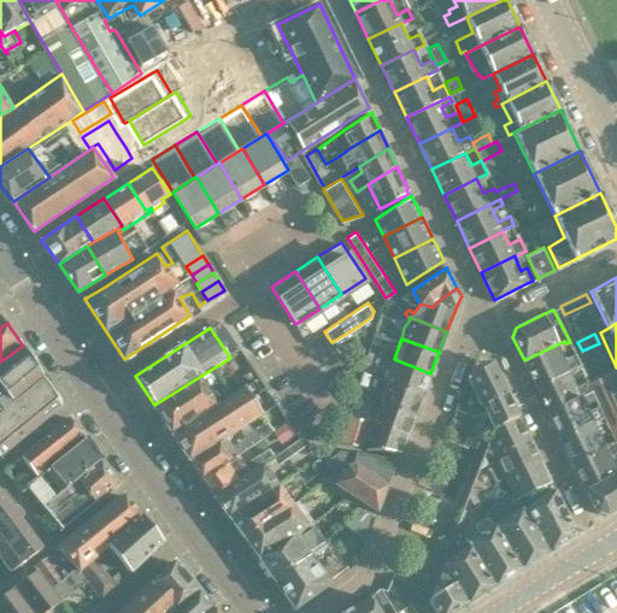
[(581,365),(570,342),(565,343),(564,341),(524,360),(536,385),(569,370),(581,365)]
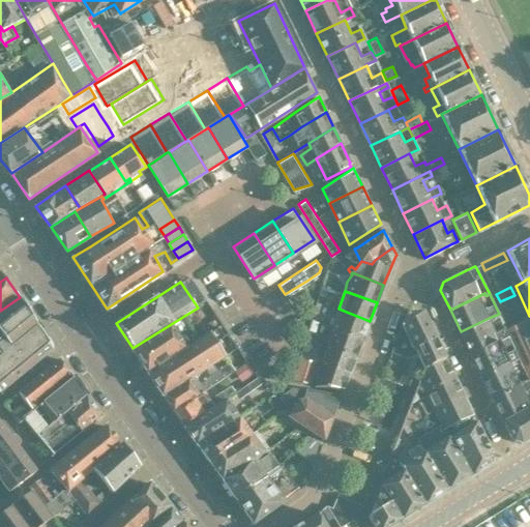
[(0,331),(2,334),(0,335),(0,390),(53,347),(20,297),(0,311),(0,331)]
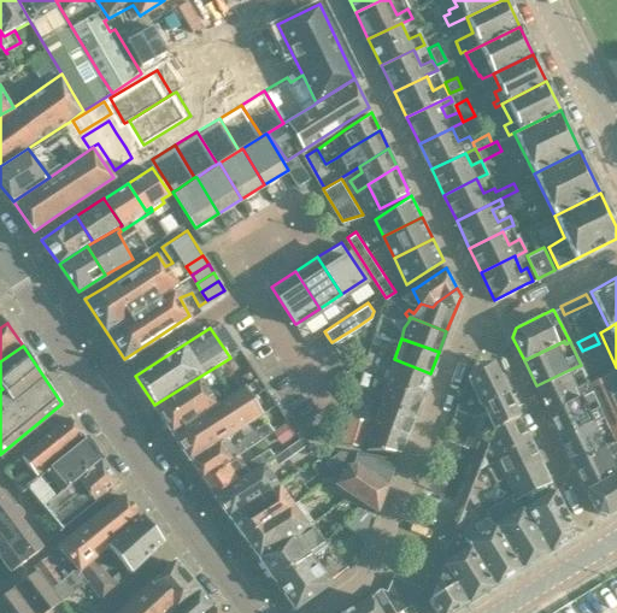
[(394,359),(387,381),(422,394),(430,373),(394,359)]
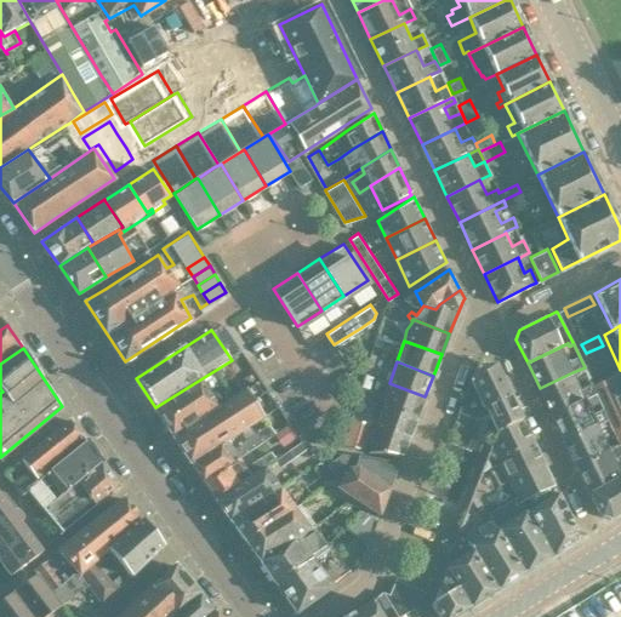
[(477,365),(459,411),(471,415),(474,412),(497,403),(491,390),(505,383),(495,364),(477,365)]
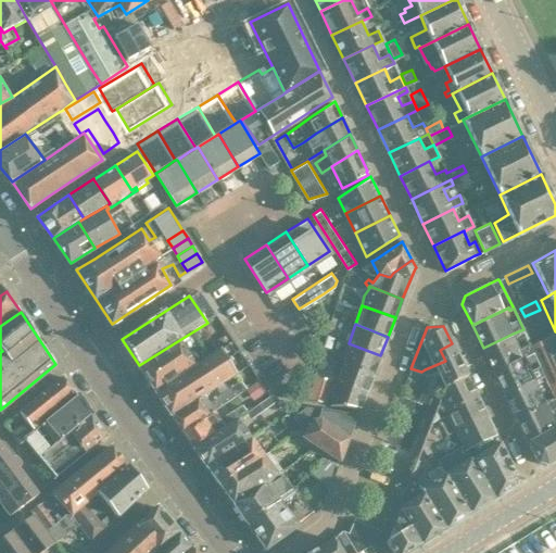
[(336,354),(340,338),(326,334),(321,349),(336,354)]
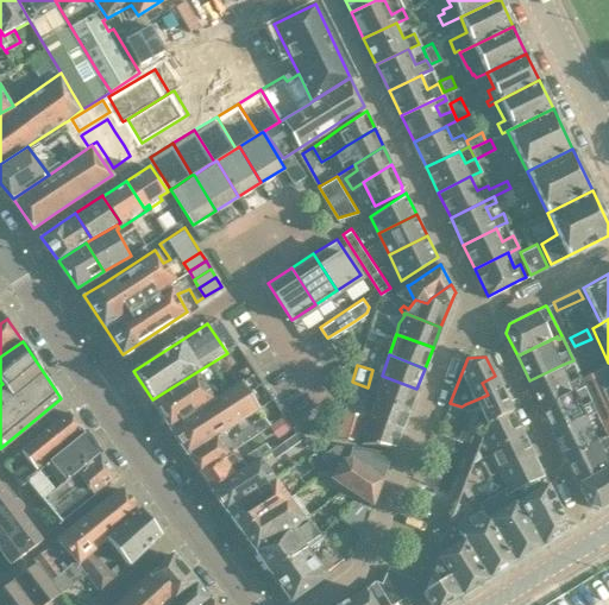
[(570,380),(562,365),(529,380),(541,405),(572,391),(585,385),(581,376),(570,380)]
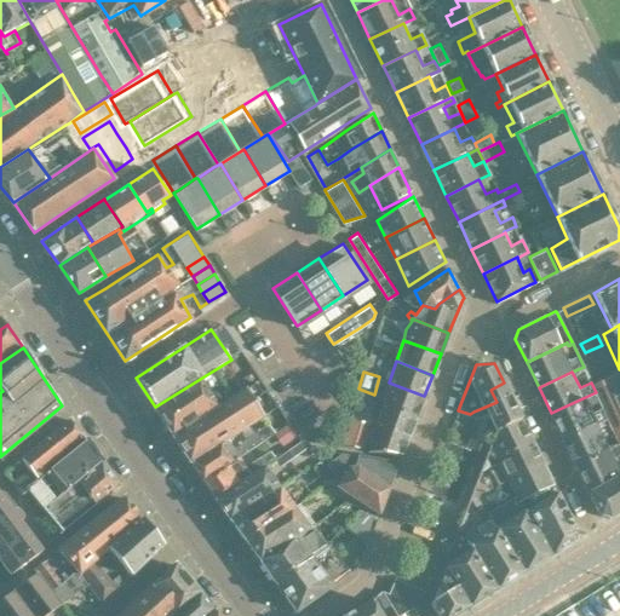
[(619,372),(613,375),(593,385),(613,427),(619,424),(619,406),(614,395),(619,391),(619,372)]
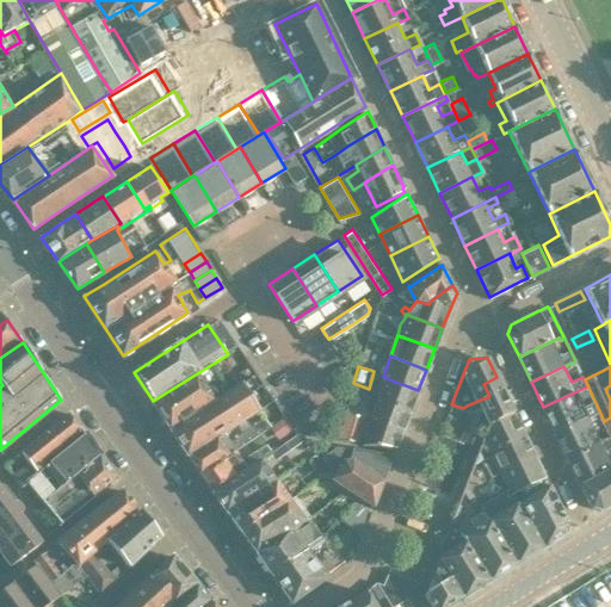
[(197,373),(153,401),(171,428),(216,398),(197,373)]
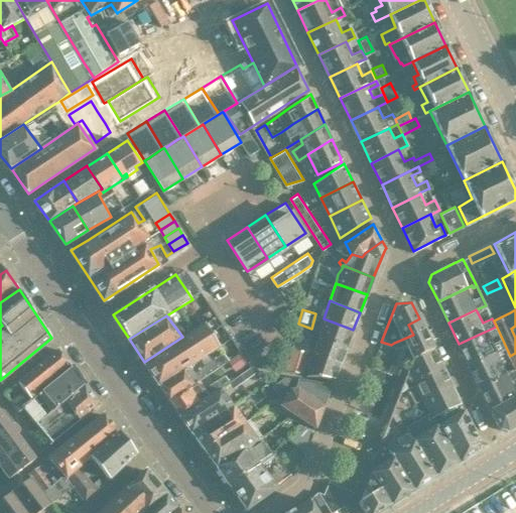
[(353,330),(324,318),(318,336),(346,347),(353,330)]
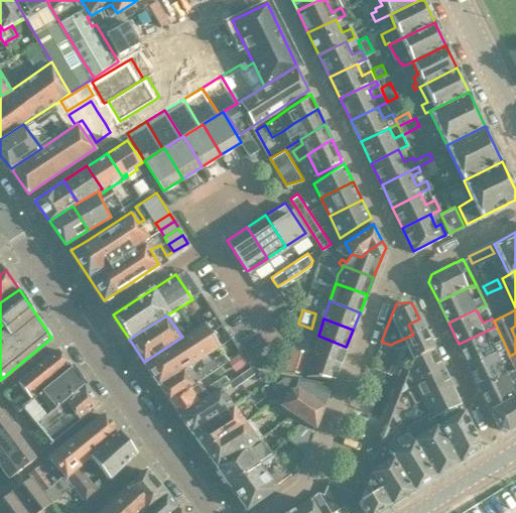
[(394,343),(391,345),(397,348),(406,343),(412,357),(413,358),(433,348),(419,318),(408,325),(413,335),(394,343)]
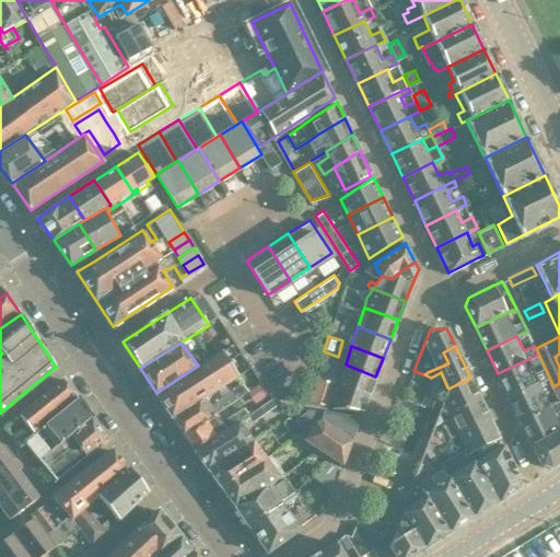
[(198,366),(156,393),(173,417),(235,374),(221,351),(198,366)]
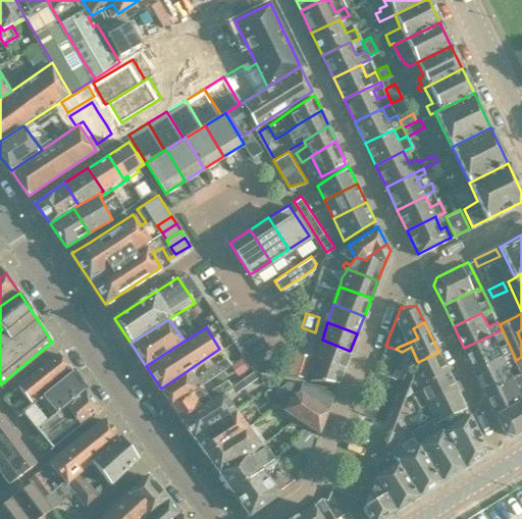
[(490,335),(464,348),(475,370),(502,357),(490,335)]
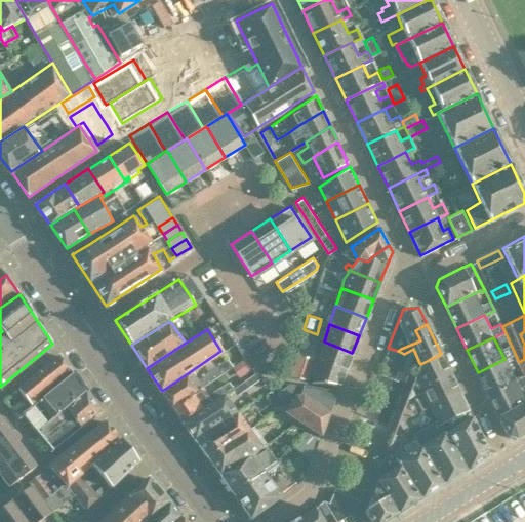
[(352,353),(324,342),(319,360),(346,370),(352,353)]
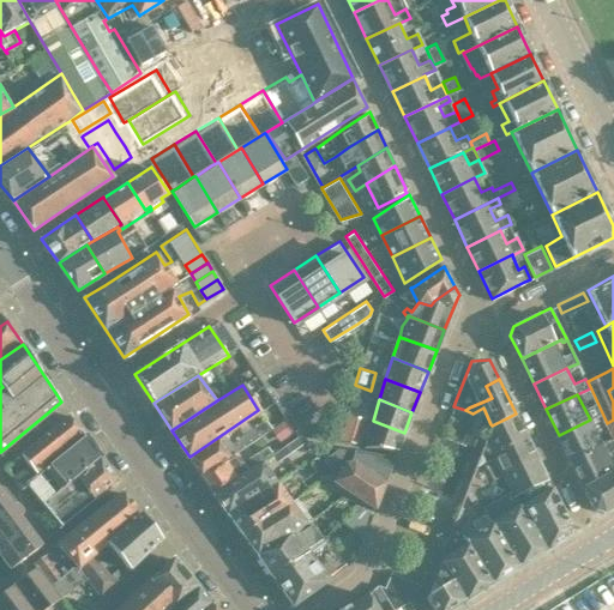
[(258,410),(190,457),(200,475),(238,451),(272,428),(265,418),(227,446),(222,439),(260,412),(258,410)]
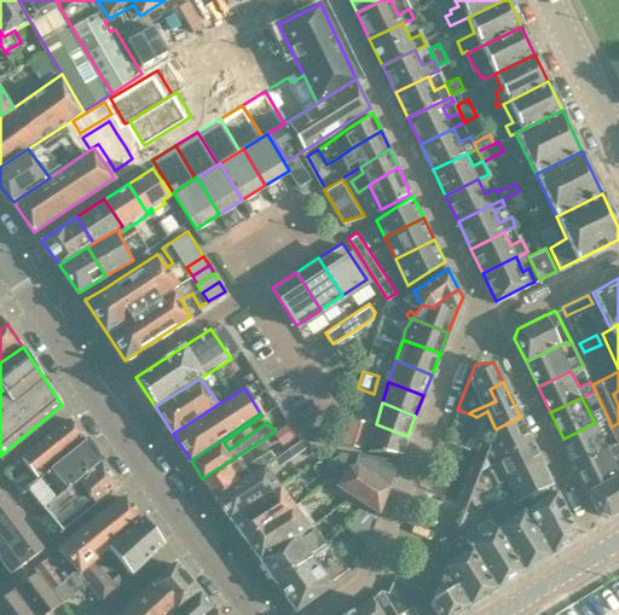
[(351,416),(342,442),(363,446),(370,421),(351,416)]
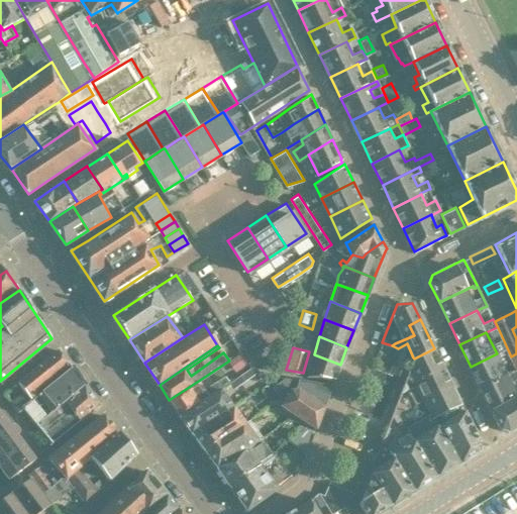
[(25,390),(11,402),(18,411),(23,408),(72,366),(59,348),(18,382),(25,390)]
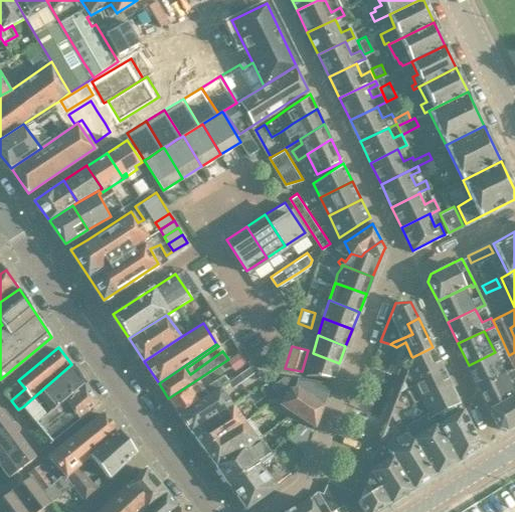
[(433,347),(412,357),(407,370),(412,380),(442,365),(433,347)]
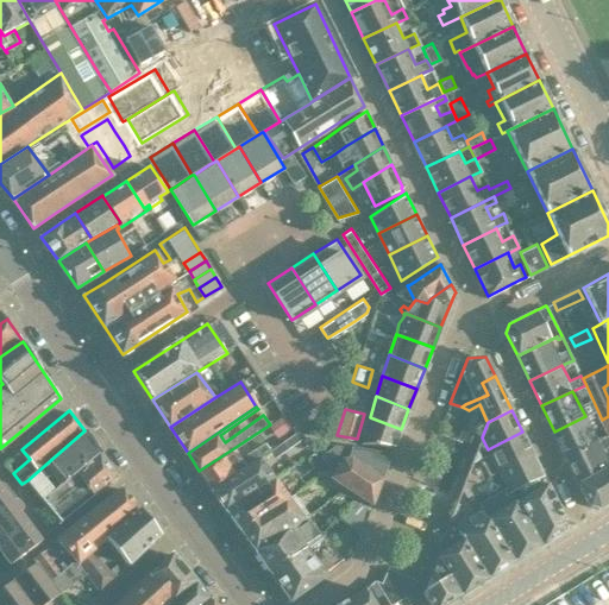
[(585,416),(554,432),(566,458),(608,436),(608,434),(597,440),(585,416)]
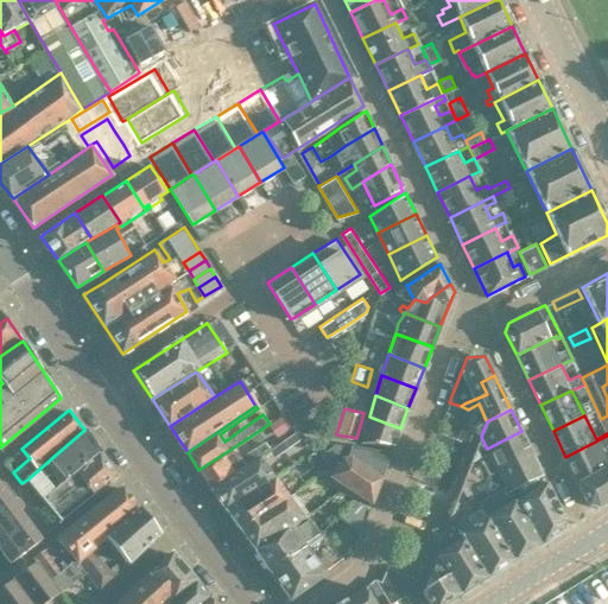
[(400,428),(369,417),(361,440),(371,442),(394,444),(400,428)]
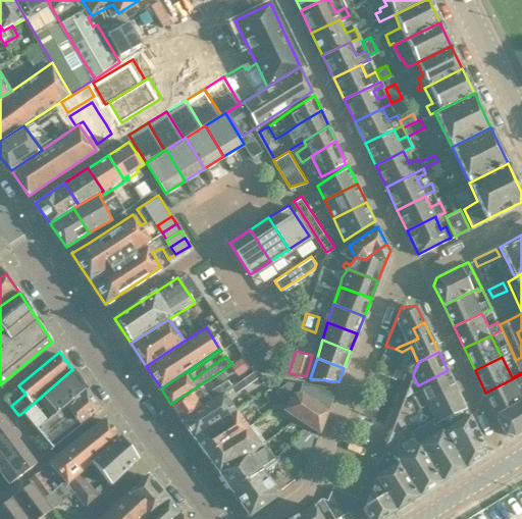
[(72,369),(23,412),(52,447),(81,423),(65,403),(84,386),(72,369)]
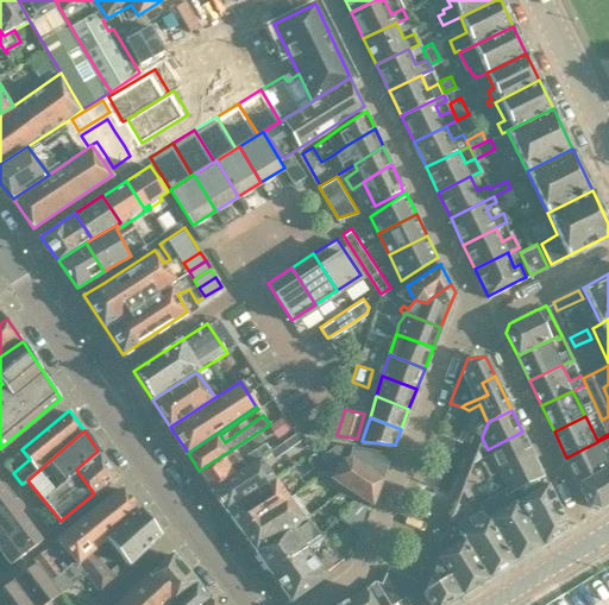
[(533,453),(522,432),(488,449),(498,470),(533,453)]
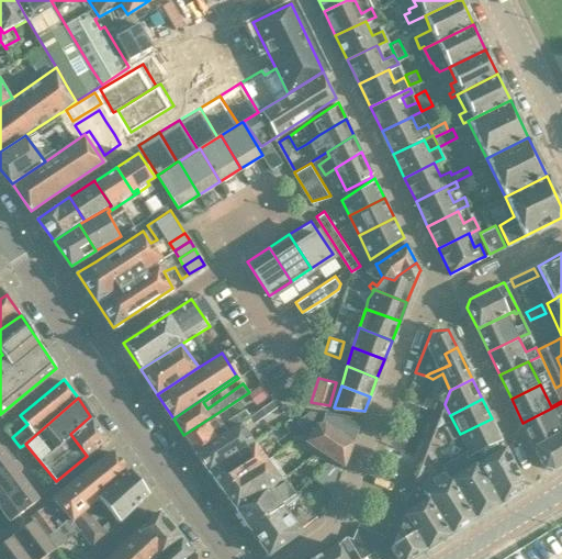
[(561,431),(561,403),(523,423),(534,446),(561,431)]
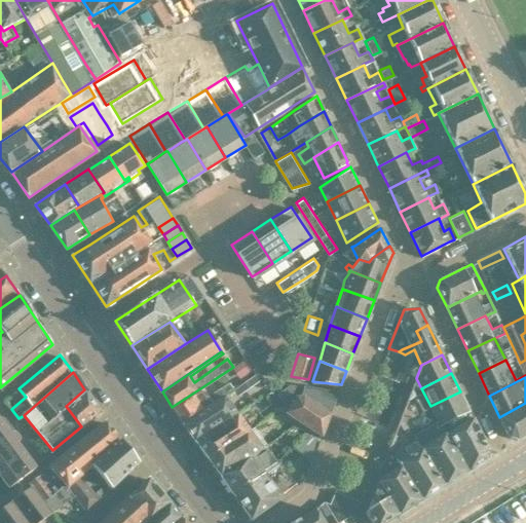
[(209,395),(203,386),(172,407),(183,422),(225,395),(232,389),(228,383),(209,395)]
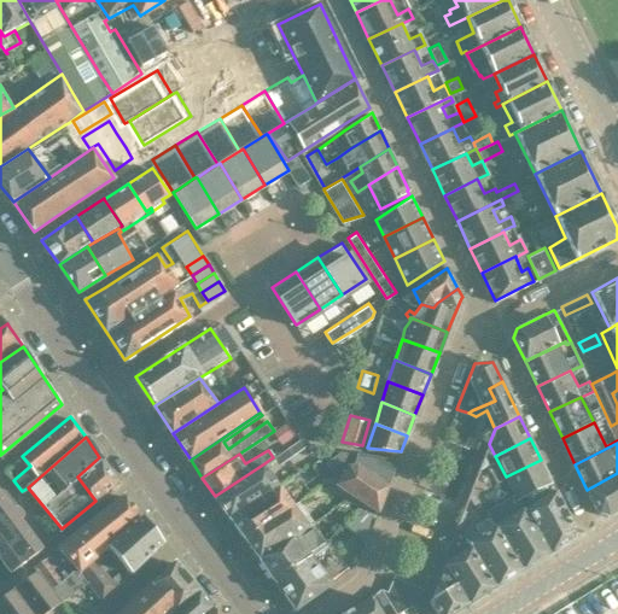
[(398,458),(374,454),(357,451),(353,466),(347,467),(345,468),(388,485),(398,458)]
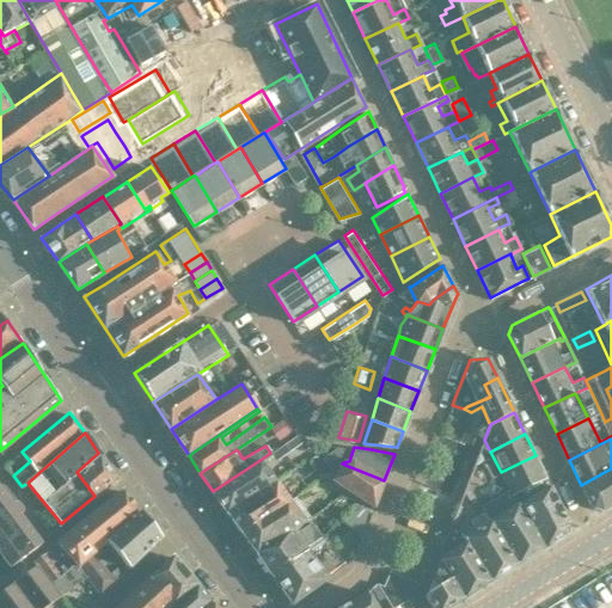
[(116,478),(98,453),(77,472),(95,496),(116,478)]
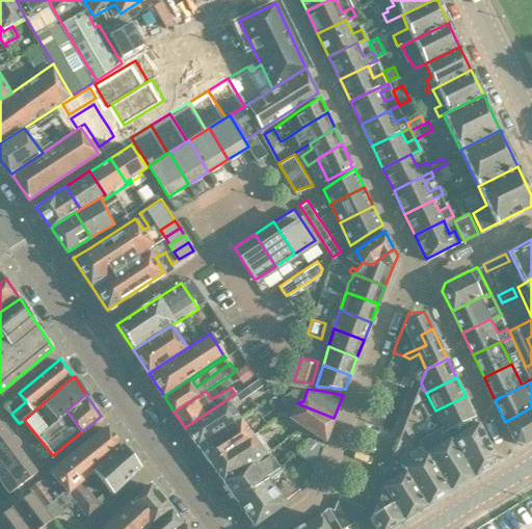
[(475,415),(466,396),(435,411),(445,429),(475,415)]
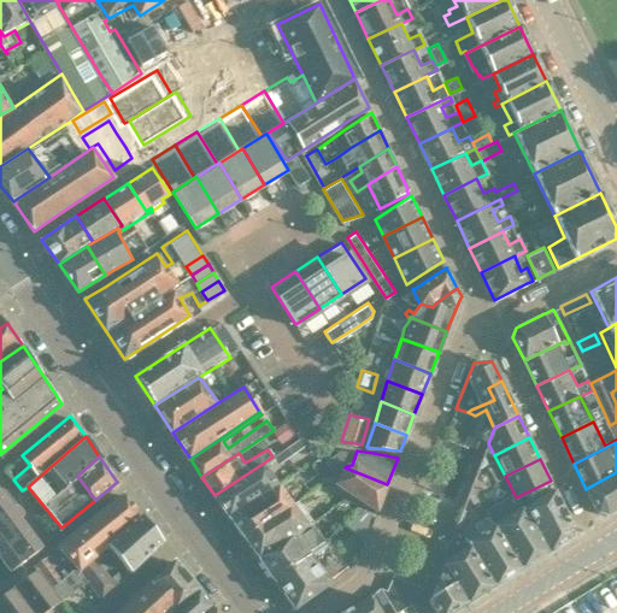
[(278,482),(264,463),(215,495),(228,516),(278,482)]
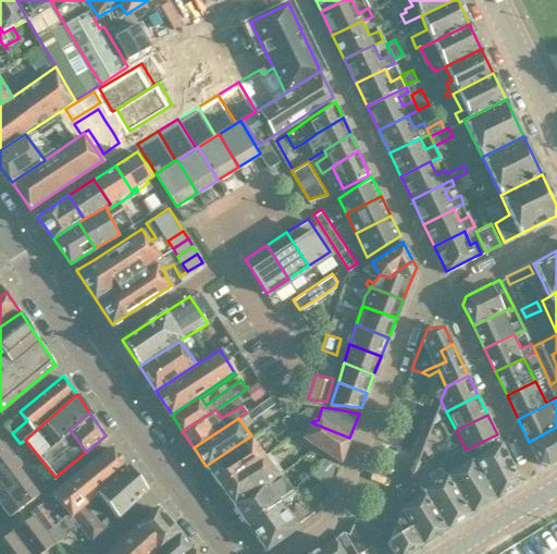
[(349,438),(311,422),(307,429),(302,427),(294,432),(301,436),(341,462),(349,438)]
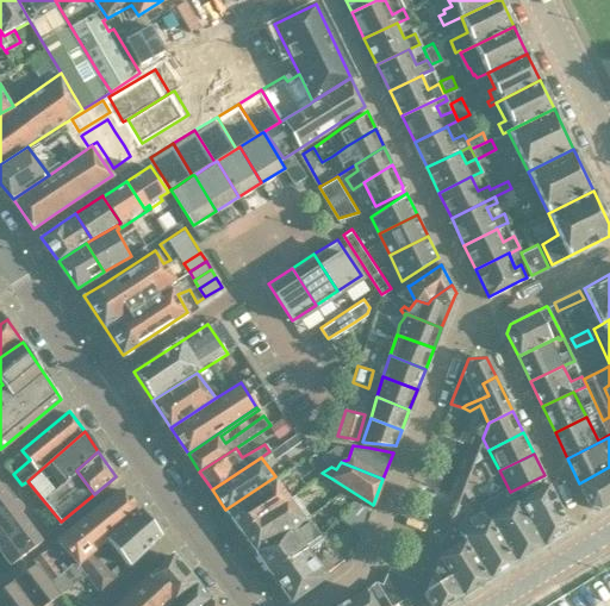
[(609,501),(609,467),(579,483),(590,506),(599,508),(609,501)]
